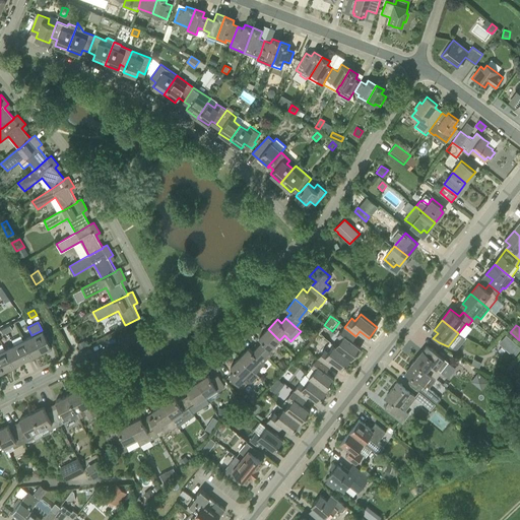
[(319,331),(328,338),(332,332),(323,326),(319,331)]
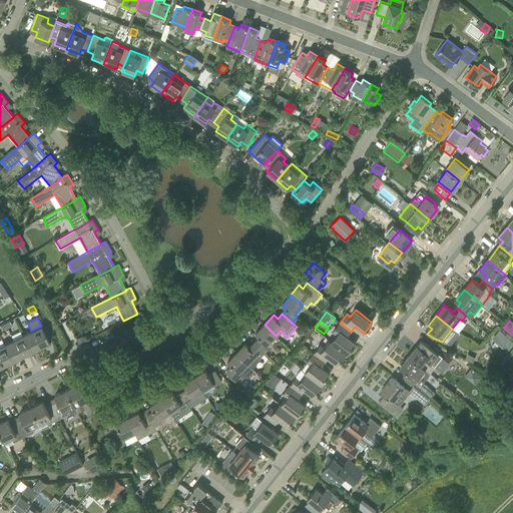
[(347,354),(356,343),(348,337),(351,332),(340,323),(333,331),(337,334),(331,341),(346,353),(347,354)]
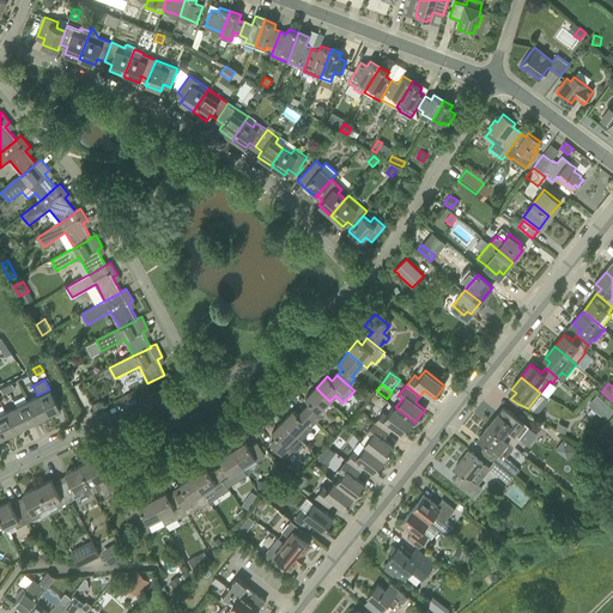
[(320,412),(329,401),(316,388),(305,399),(310,404),(304,410),(315,420),(321,413),(320,412)]
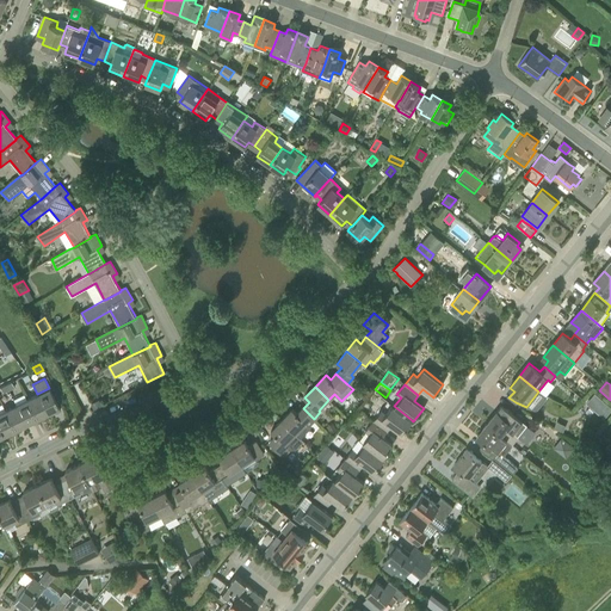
[(55,413),(60,411),(49,388),(37,394),(47,413),(54,409),(55,413)]
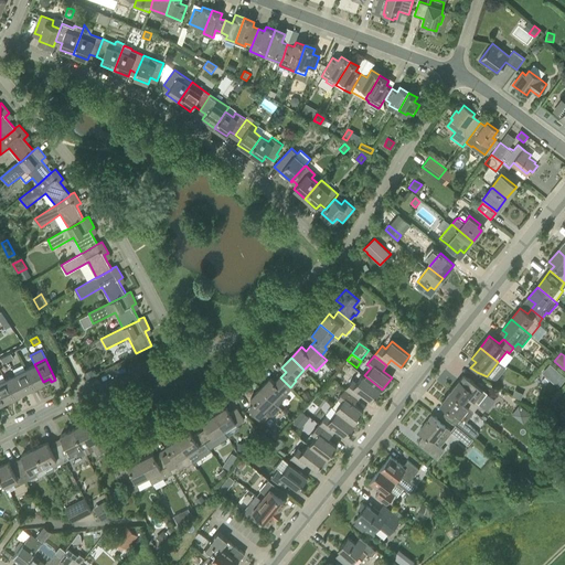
[(564,376),(550,363),(544,370),(561,384),(564,379),(564,376)]
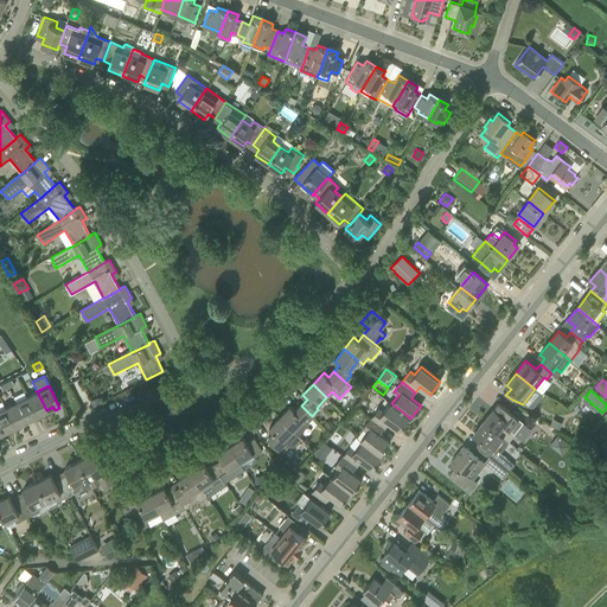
[(40,413),(46,410),(37,391),(26,397),(38,419),(43,416),(40,413)]
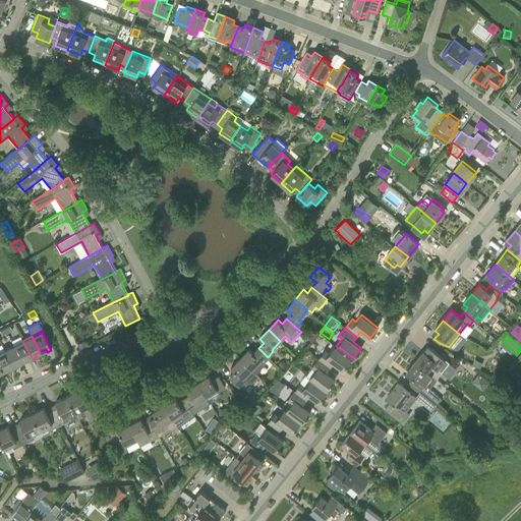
[(29,361),(33,359),(22,341),(14,345),(21,361),(26,358),(29,361)]
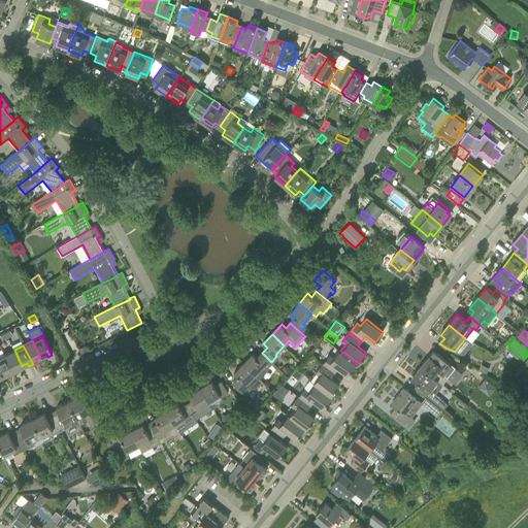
[(86,345),(78,349),(81,355),(89,351),(86,345)]
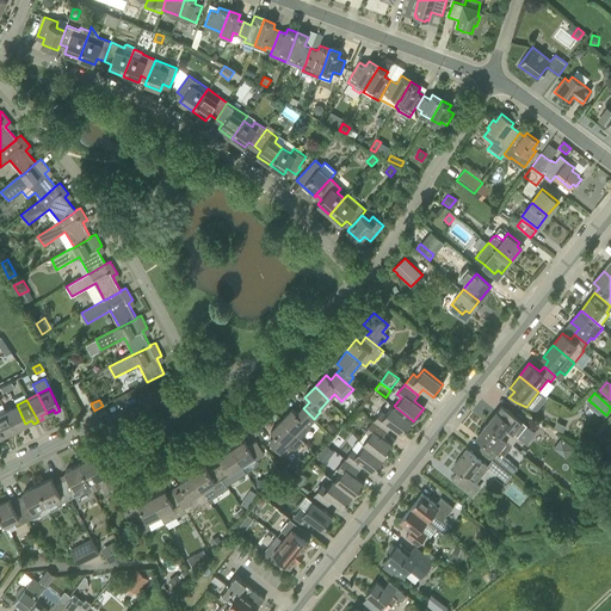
[(17,432),(22,430),(19,426),(25,424),(17,405),(5,411),(17,432)]
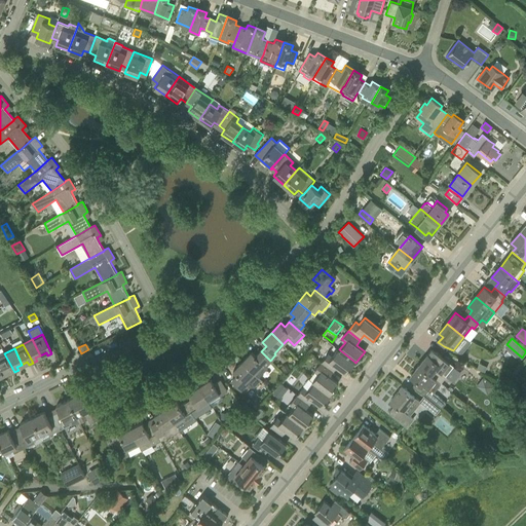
[(337,366),(346,373),(354,362),(339,349),(338,348),(332,355),(329,352),(322,362),(333,371),(337,366)]
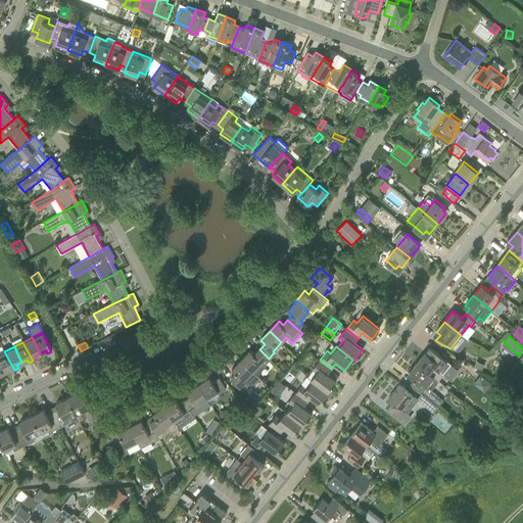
[(450,364),(430,346),(417,363),(438,380),(450,364)]
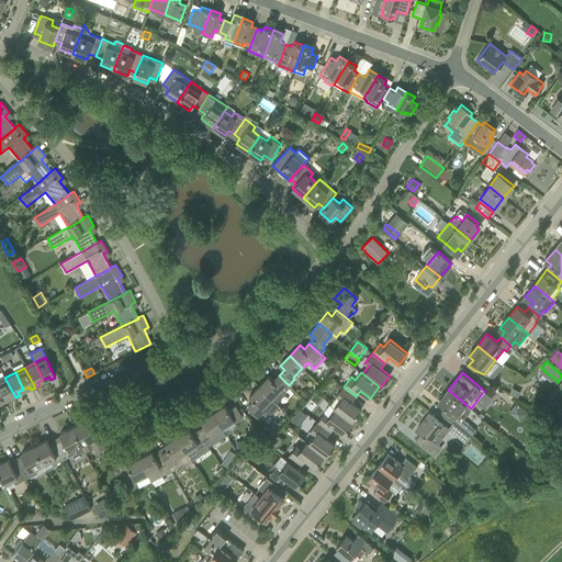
[(283,391),(289,385),(279,375),(273,380),(269,377),(259,386),(277,403),(287,393),(283,391)]
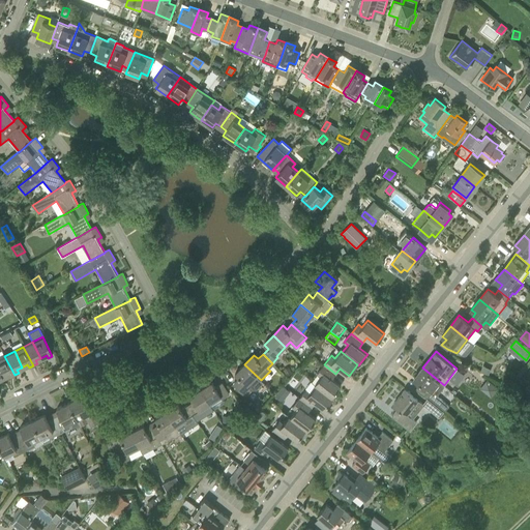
[(10,377),(15,375),(4,356),(0,358),(0,370),(3,377),(8,374),(10,377)]
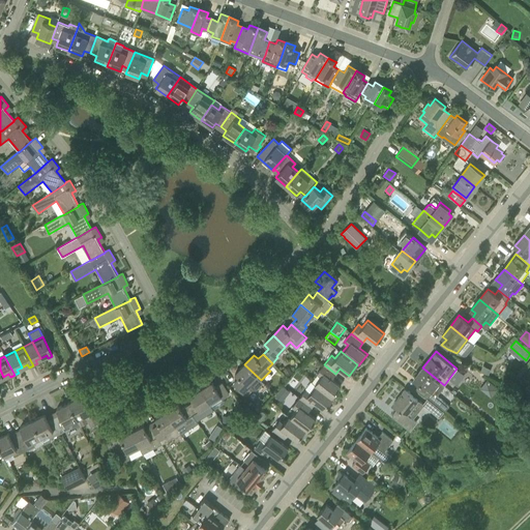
[(239,378),(234,383),(246,395),(253,389),(257,389),(264,382),(261,380),(244,364),(235,374),(239,378)]
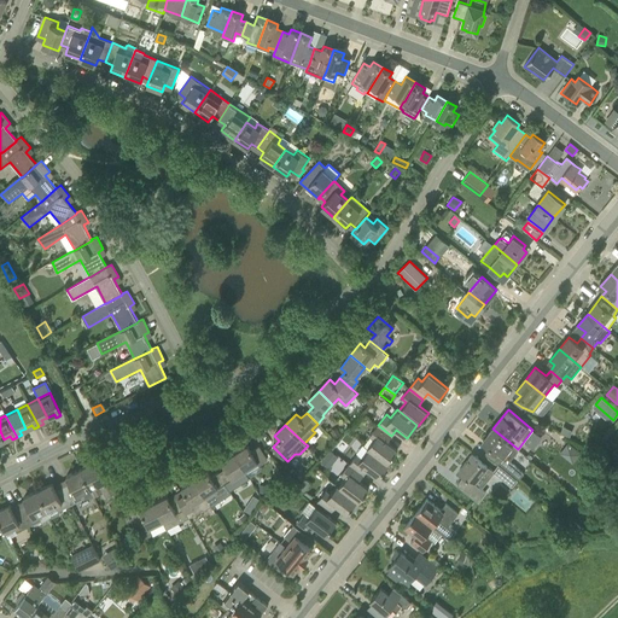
[(388,462),(397,450),(388,442),(391,436),(378,425),(369,435),(374,438),(367,447),(388,462)]
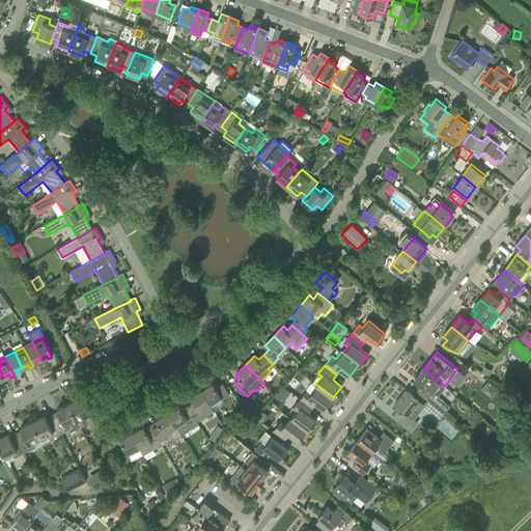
[(289,367),(284,370),(287,376),(292,373),(289,367)]
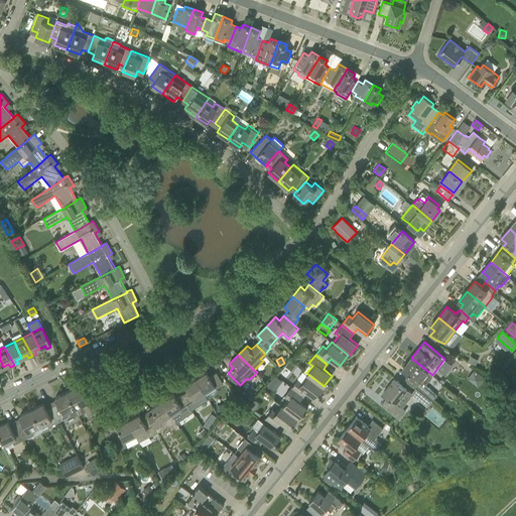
[(411,358),(403,369),(409,373),(404,379),(415,388),(416,386),(426,394),(432,400),(436,395),(430,390),(430,389),(424,385),(432,375),(411,358)]
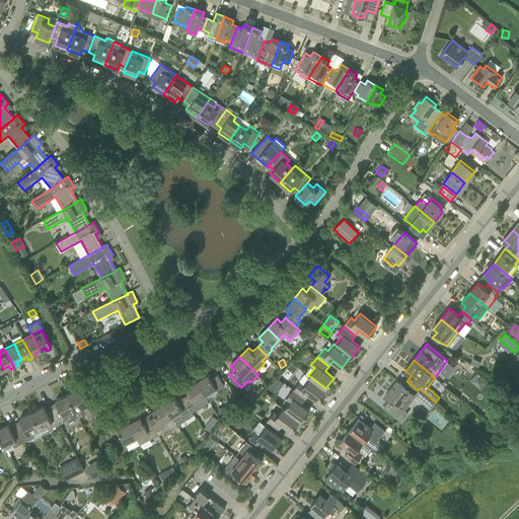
[(301,380),(293,389),(305,398),(309,394),(317,400),(326,389),(325,388),(308,375),(305,373),(299,379),(301,380)]
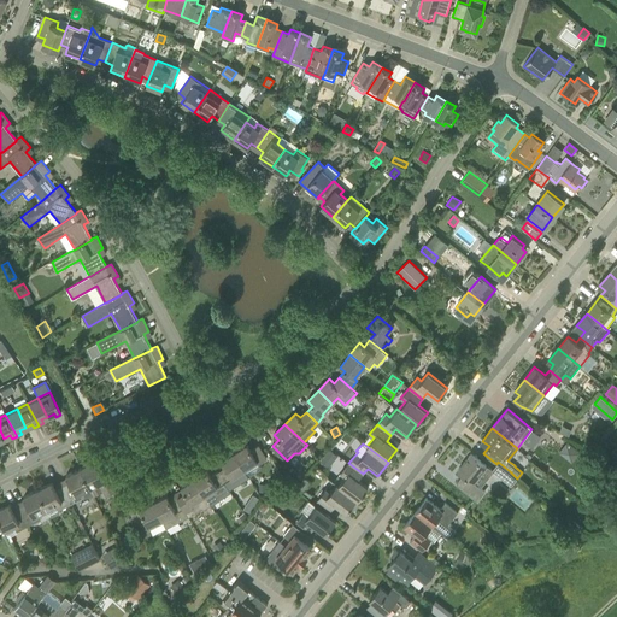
[(560,453),(571,460),(577,452),(568,444),(560,453)]
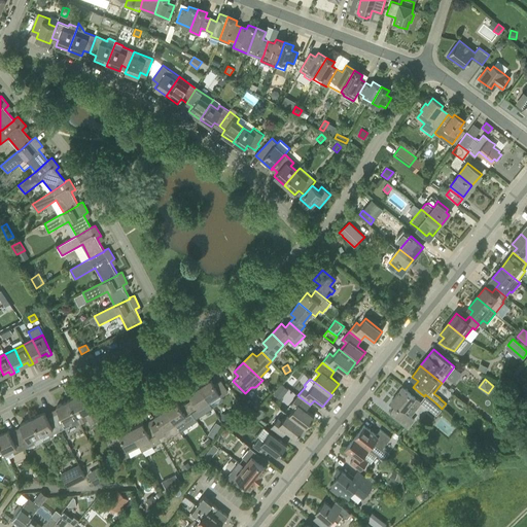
[(227,392),(220,381),(214,385),(211,380),(200,387),(208,401),(219,394),(221,396),(227,392)]
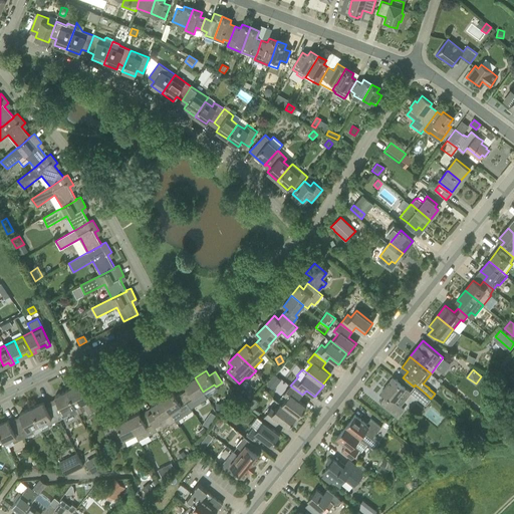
[(274,389),(281,379),(275,374),(267,383),(274,389)]
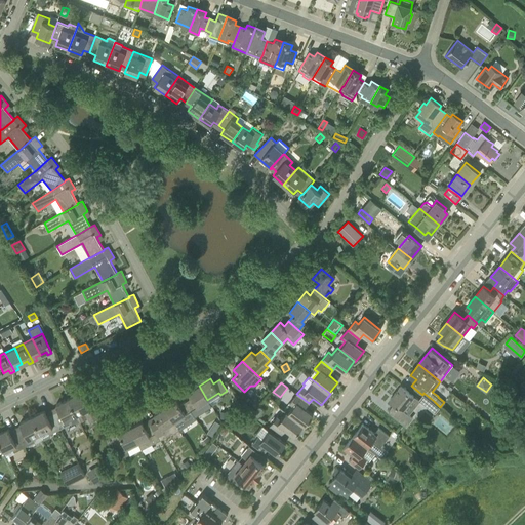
[(191,398),(185,402),(192,413),(192,412),(195,416),(195,417),(211,406),(207,400),(199,386),(188,393),(191,398)]
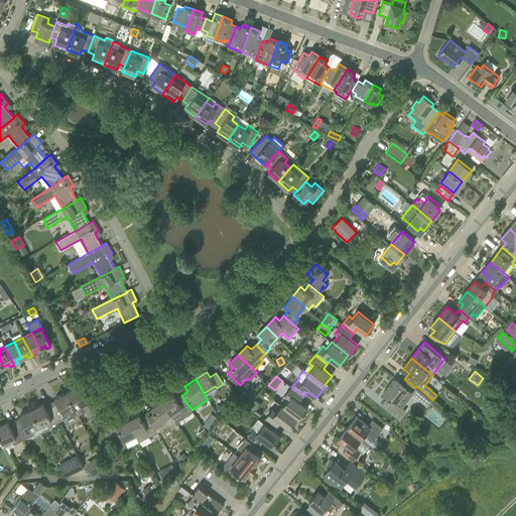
[(388,397),(382,405),(399,419),(406,410),(402,407),(397,403),(407,390),(394,379),(383,393),(388,397)]
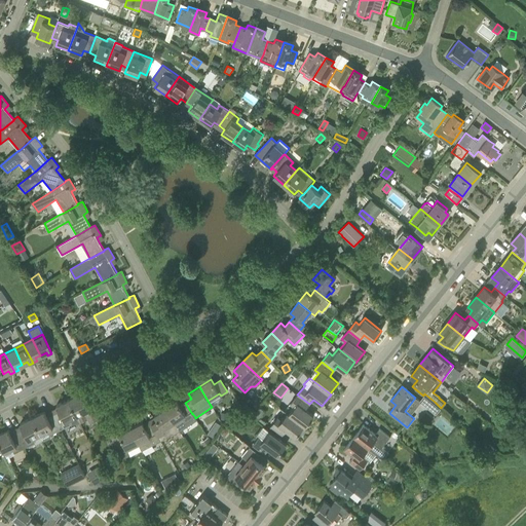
[(81,392),(69,399),(77,416),(76,416),(79,422),(80,423),(100,413),(89,395),(83,398),(81,392)]
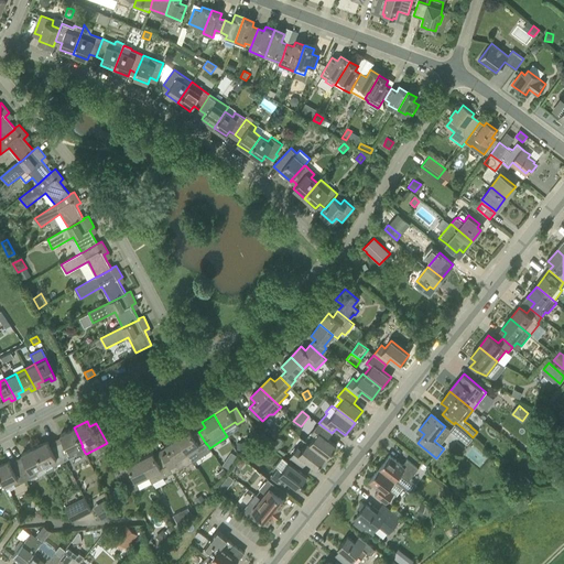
[(327,458),(337,446),(327,438),(332,433),(318,423),(312,433),(315,435),(310,443),(308,444),(326,457),(327,458)]
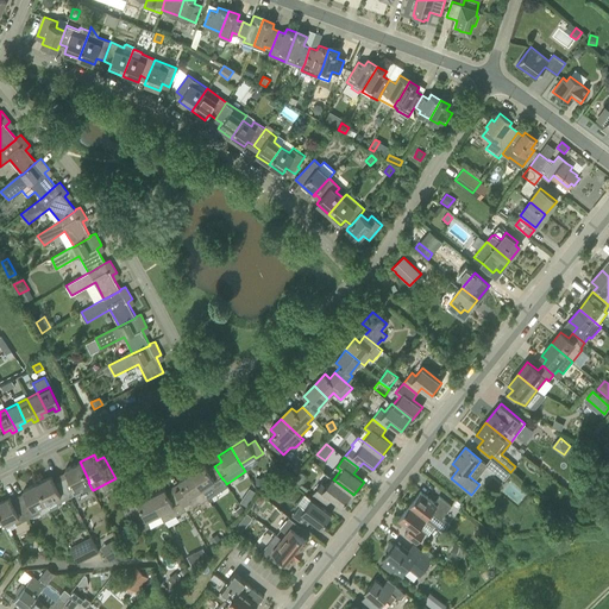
[(509,473),(503,469),(491,459),(487,464),(504,478),(509,473)]
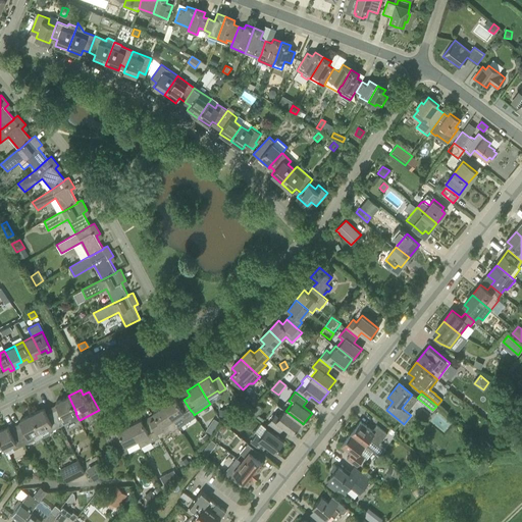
[(253,395),(247,402),(253,407),(259,401),(253,395)]
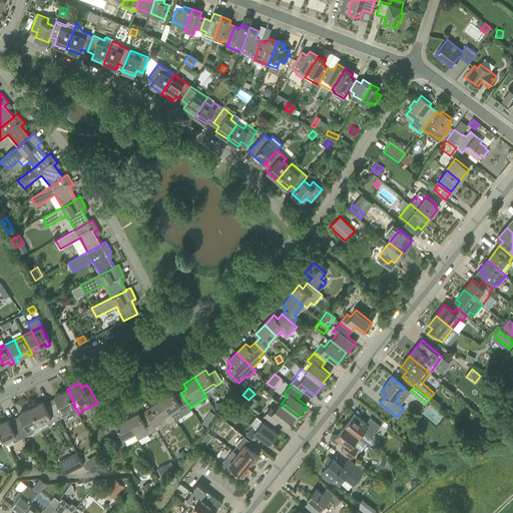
[(55,395),(57,400),(51,404),(59,419),(70,413),(76,413),(77,412),(74,406),(75,406),(67,389),(55,395)]
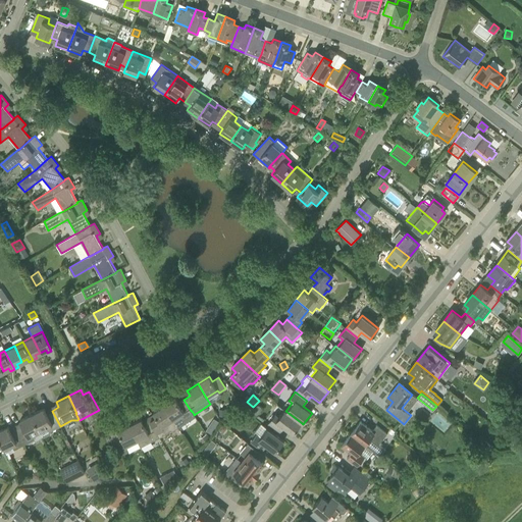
[(164,406),(178,427),(184,424),(185,421),(184,420),(194,414),(191,410),(191,411),(184,400),(178,403),(175,399),(164,406)]
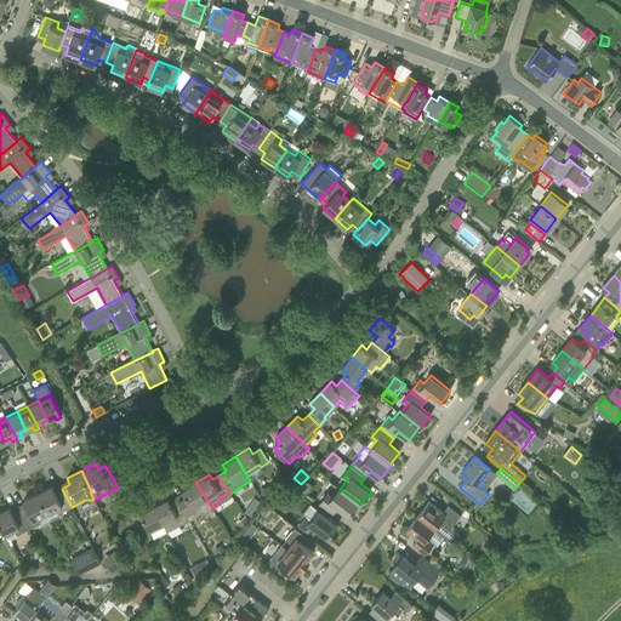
[(186,496),(178,500),(178,502),(189,519),(191,519),(201,512),(205,512),(211,508),(212,508),(195,483),(182,491),(183,491),(186,496)]
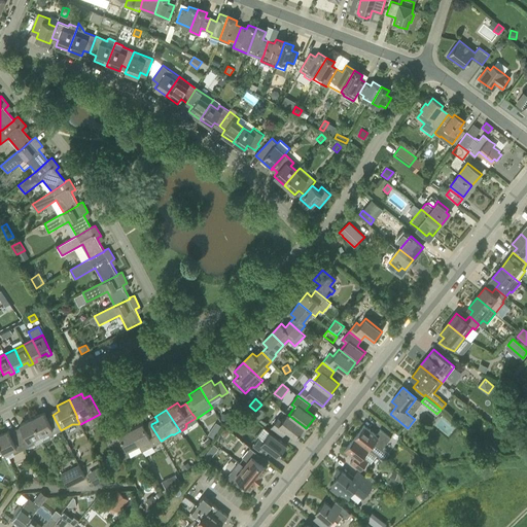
[(45,412),(32,418),(41,435),(43,440),(45,442),(51,438),(50,435),(61,430),(53,415),(47,417),(45,412)]
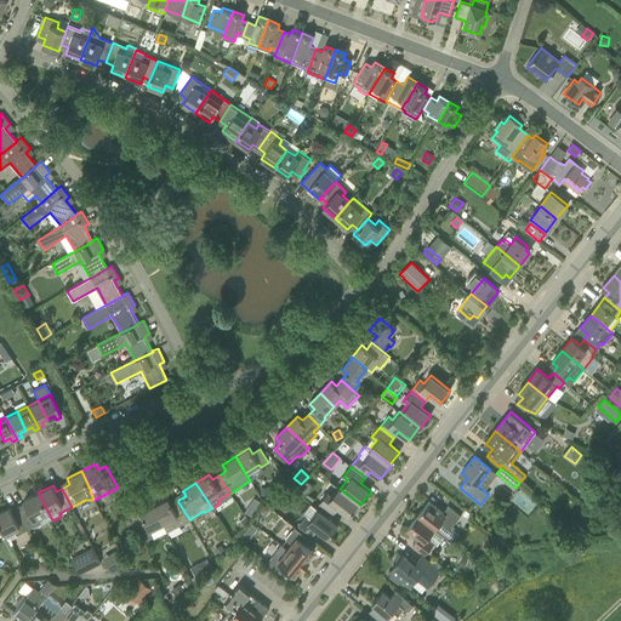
[(348,516),(359,503),(340,489),(341,488),(339,486),(332,496),(328,493),(319,503),(334,514),(339,508),(348,516)]
